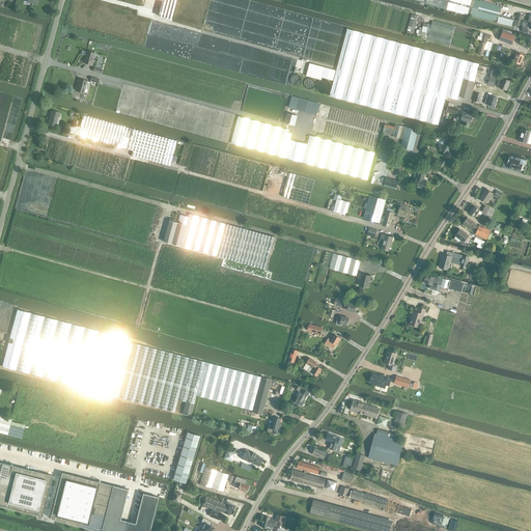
[(161,0),(158,14),(171,17),(175,0),(161,0)]
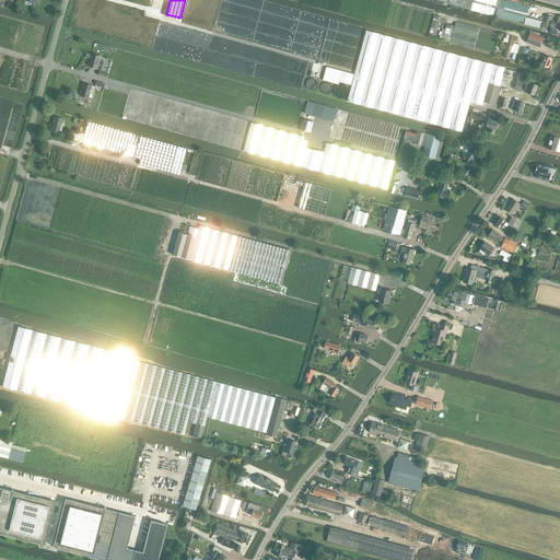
[(448,4),(496,16),(499,0),(435,0),(444,2),(443,4),(448,6),(448,4)]
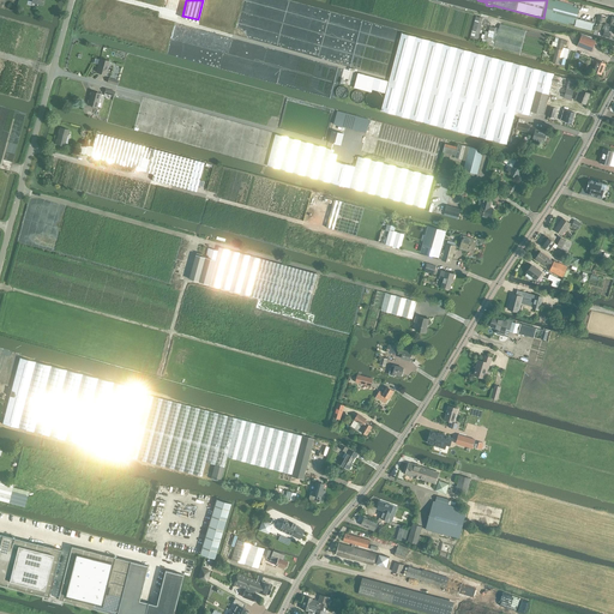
[(573,5),(554,0),(547,0),(543,18),(569,25),(569,23),(576,25),(577,19),(579,8),(573,7),(573,5)]
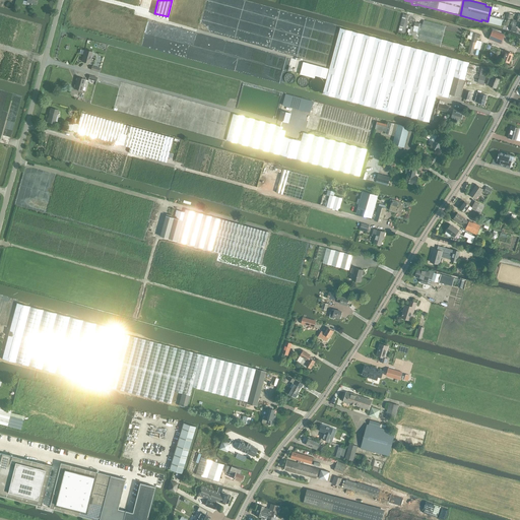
[(180,22),(187,24),(190,17),(186,15),(180,12),(176,21),(179,22),(180,22)]
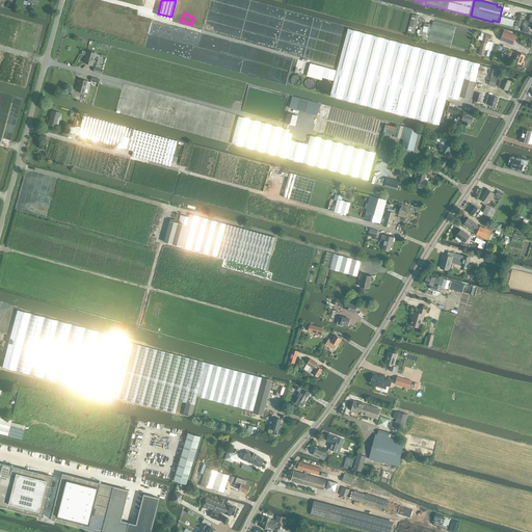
[(419,16),(413,15),(407,34),(414,36),(419,16)]
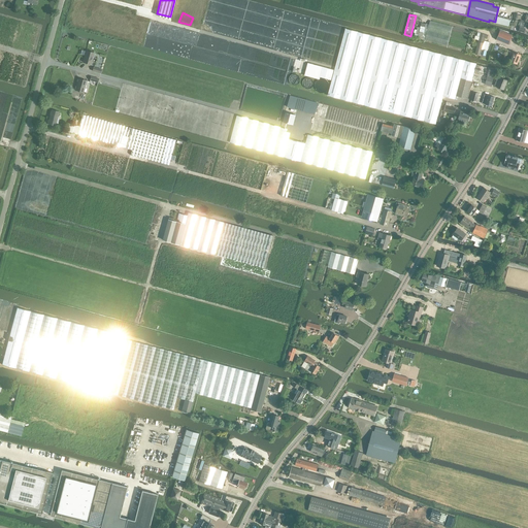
[(509,20),(496,17),(495,22),(494,23),(508,27),(509,20)]
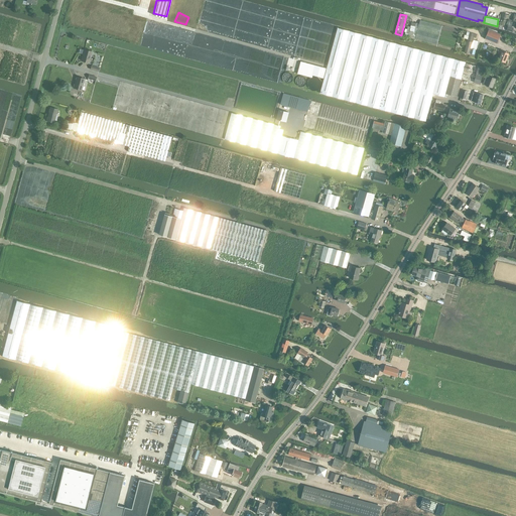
[(404,36),(412,38),(416,23),(412,22),(410,27),(408,26),(407,29),(405,29),(404,31),(406,32),(404,36)]
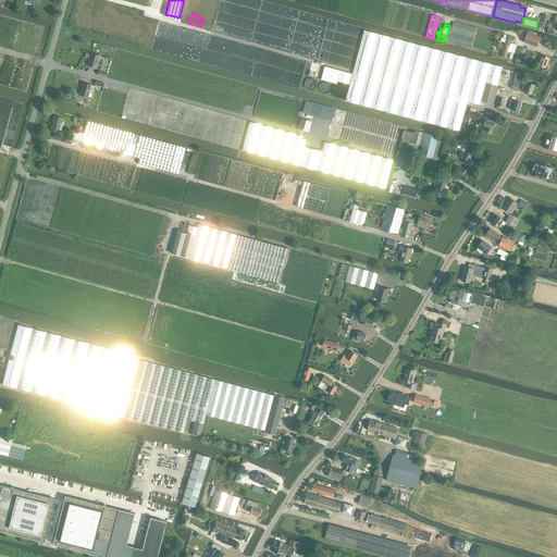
[(523,73),(385,35),(364,29),(346,100),(459,131),(468,101),(480,104),(481,101),(493,104),(498,85),(511,89),(518,90),(523,73)]
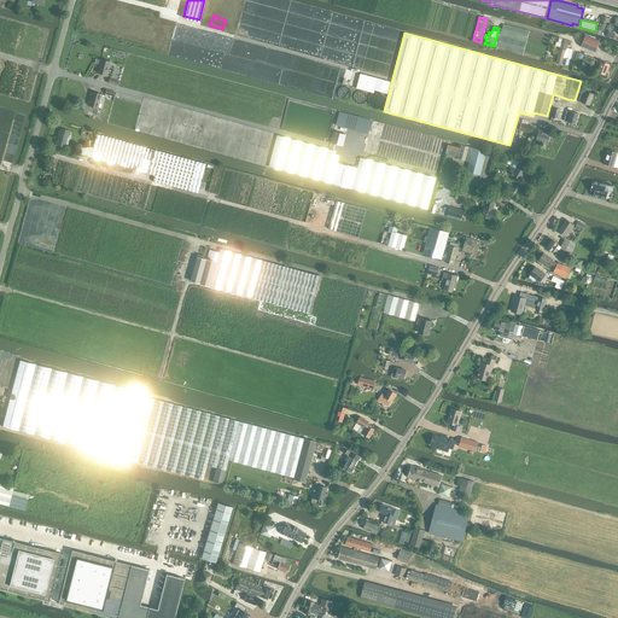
[(582,46),(595,52),(599,41),(586,36),(582,46)]
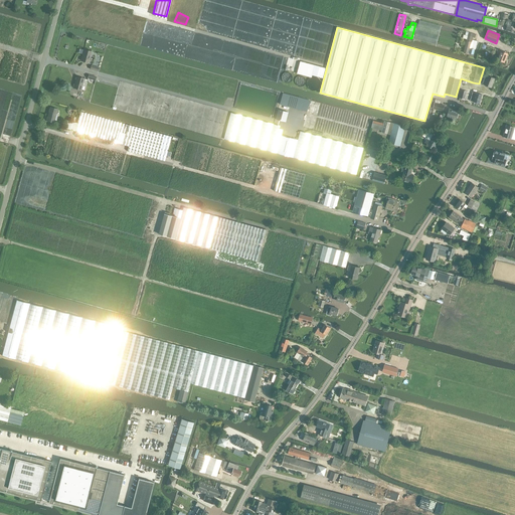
[(464,35),(463,39),(467,40),(464,52),(468,54),(469,53),(470,53),(473,54),(474,49),(475,49),(478,41),(472,40),(473,37),(475,38),(476,34),(472,33),(469,32),(468,36),(464,35)]
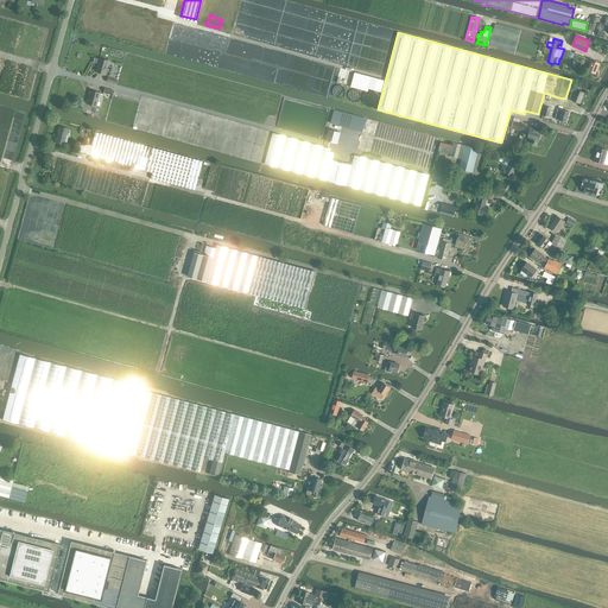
[(95,71),(105,74),(108,61),(99,58),(95,71)]
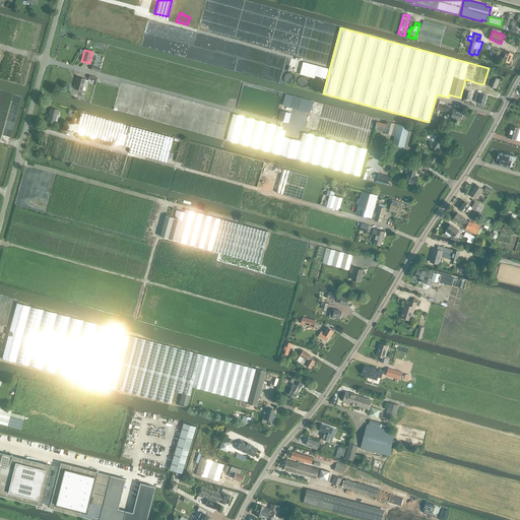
[(509,63),(513,54),(506,52),(502,50),(501,54),(505,55),(503,60),(509,63)]
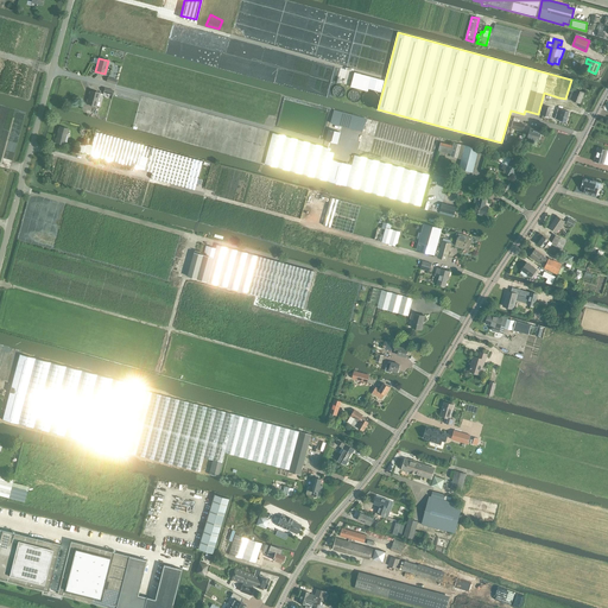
[(355,73),(350,87),(367,92),(368,88),(371,77),(355,73)]
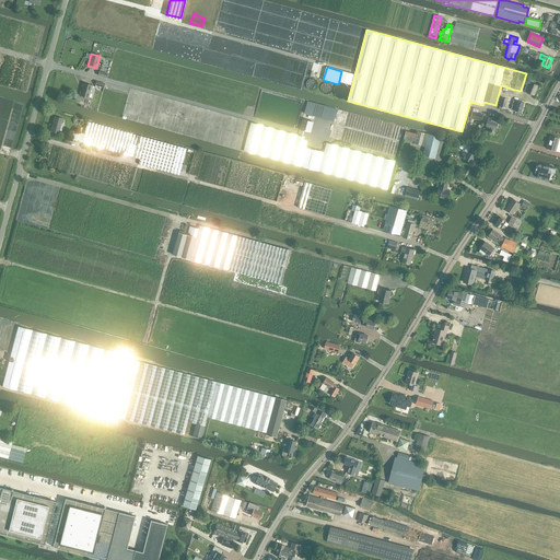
[(341,71),(339,81),(351,84),(354,73),(341,70),(341,71)]
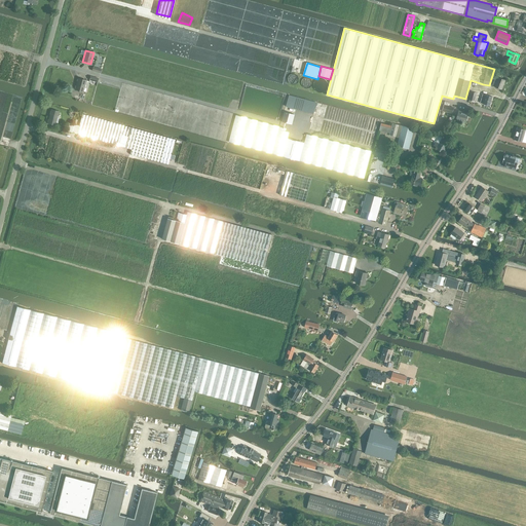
[(299,79),(298,78),(298,77),(297,76),(296,74),(294,74),(293,74),(292,74),(291,75),(290,75),(289,77),(288,78),(288,79),(288,81),(289,82),(290,83),(291,84),(293,84),(295,84),(296,84),(297,83),(298,82),(298,81),(299,79)]
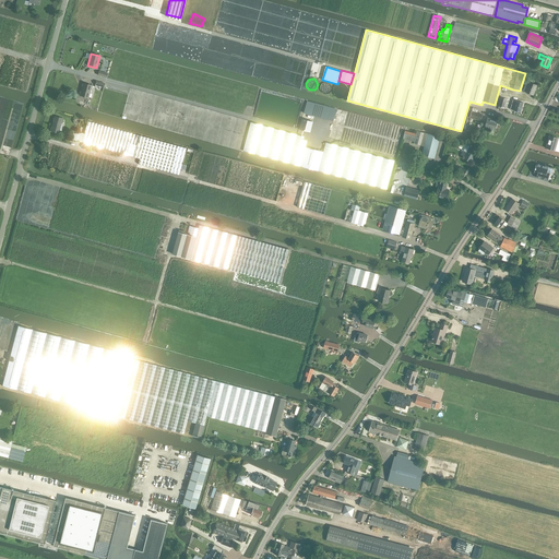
[(527,82),(523,91),(533,94),(536,85),(527,82)]
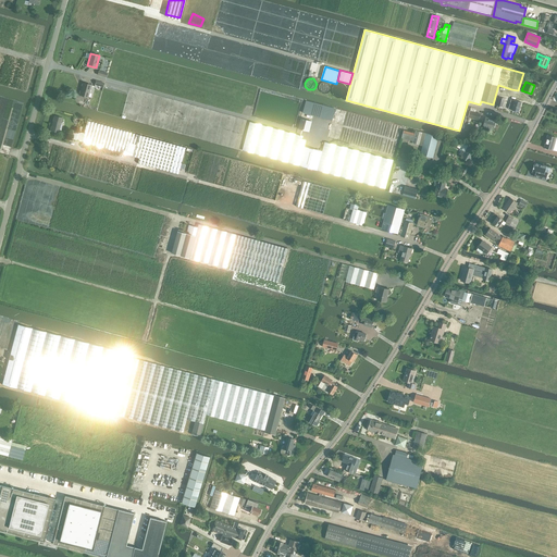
[(79,95),(88,97),(91,85),(83,83),(79,95)]
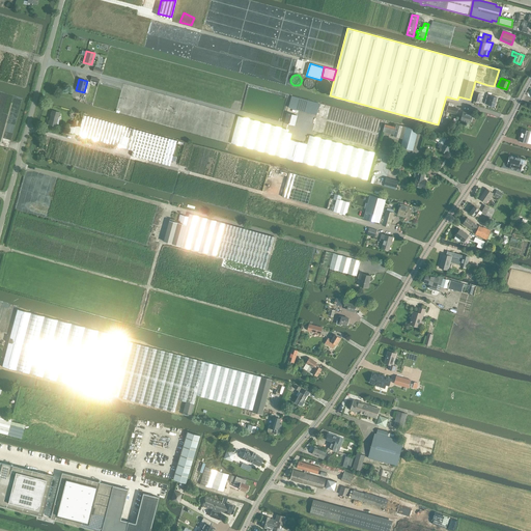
[(315,84),(315,82),(314,81),(314,80),(312,79),(310,79),(309,79),(308,79),(307,79),(306,80),(305,82),(305,83),(305,84),(305,86),(306,87),(307,88),(308,89),(309,89),(311,89),(312,88),(313,88),(314,87),(314,86),(315,84)]
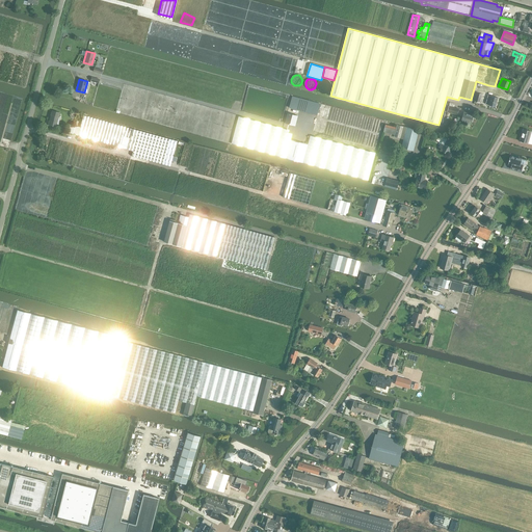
[(330,86),(330,85),(330,84),(329,82),(328,81),(327,80),(325,80),(324,80),(323,80),(322,80),(321,80),(320,81),(319,82),(318,83),(318,85),(318,86),(318,87),(318,88),(318,89),(319,90),(320,91),(321,92),(322,92),(323,92),(325,92),(326,92),(327,92),(328,91),(329,90),(330,89),(330,87),(330,86)]
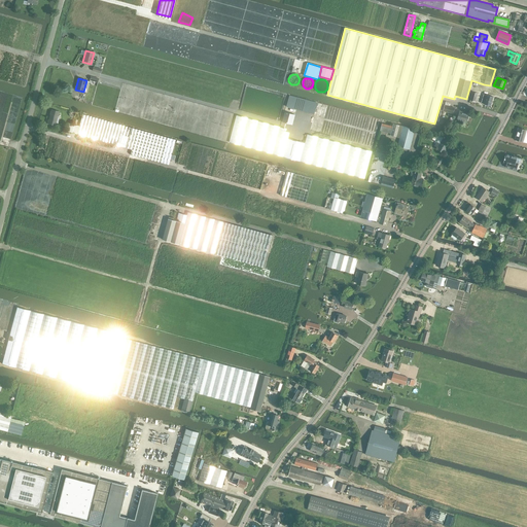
[(484,94),(482,103),(491,106),(493,97),(484,94)]
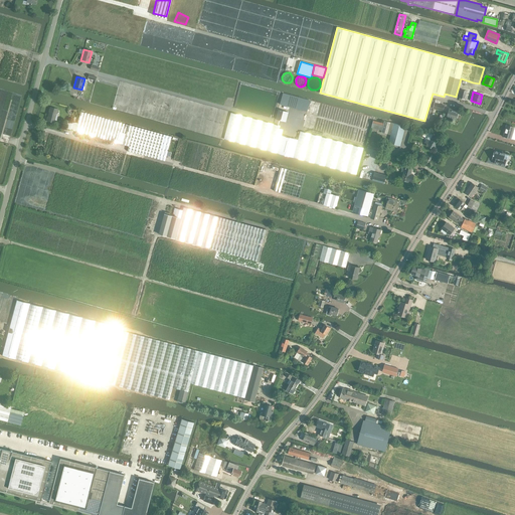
[(365,144),(372,117),(338,108),(283,94),(280,106),(307,113),(303,127),(365,144)]
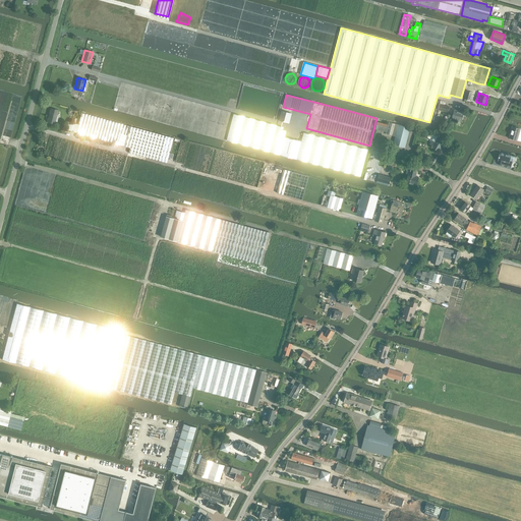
[(440,104),(438,109),(448,112),(450,107),(440,104)]
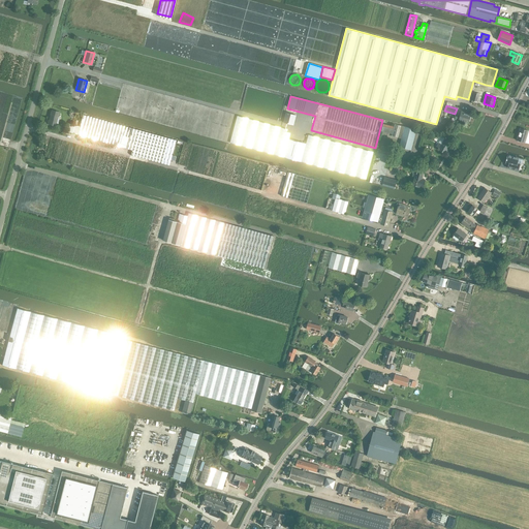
[(49,124),(56,126),(59,112),(52,111),(49,124)]
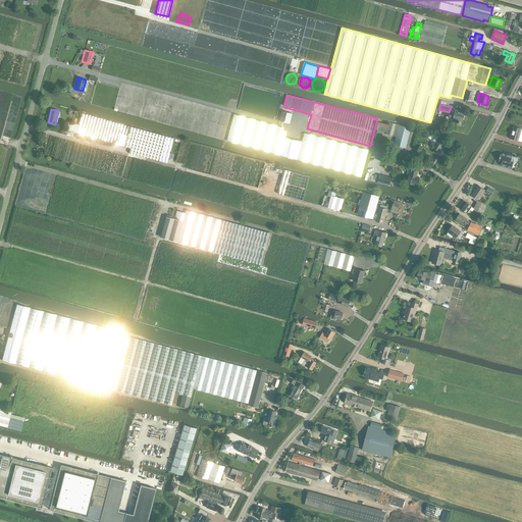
[(462,121),(464,114),(459,112),(460,111),(455,110),(454,113),(452,112),(451,116),(453,117),(453,118),(462,121)]
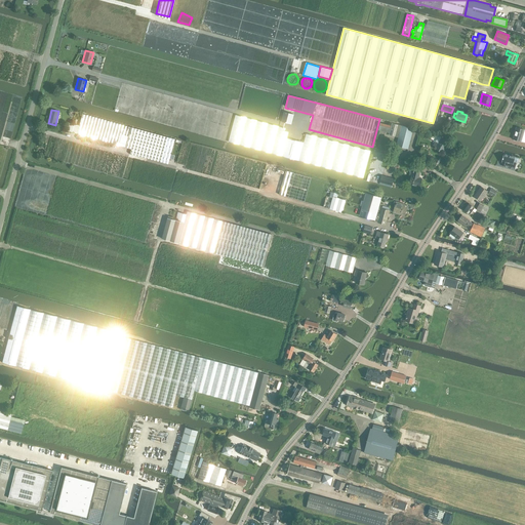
[(293,114),(284,112),(281,121),(291,124),(293,114)]
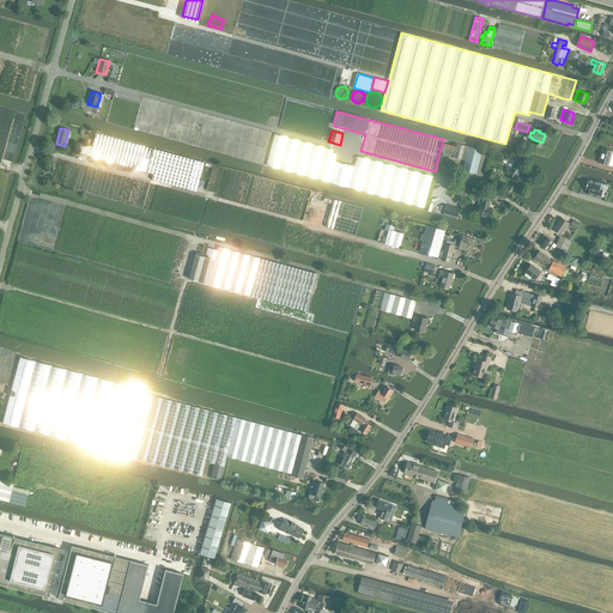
[(153,174),(152,178),(196,192),(204,163),(96,133),(90,156),(153,174)]
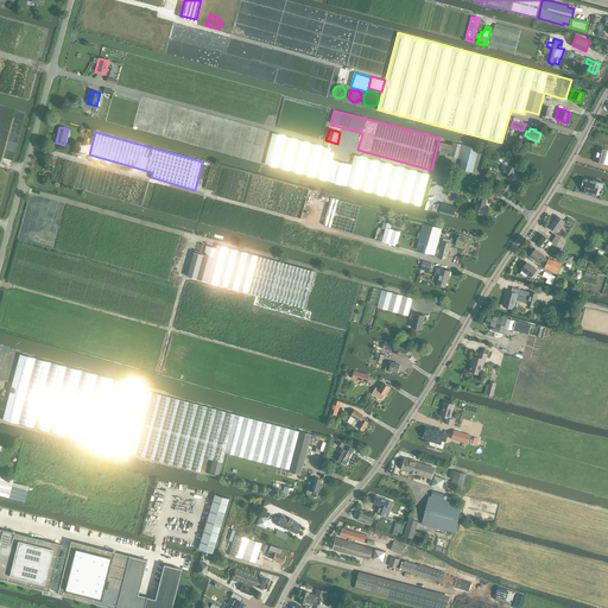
[(265,164),(399,200),(420,206),(429,175),(354,154),(352,165),(333,160),(335,150),(273,133),(265,164)]
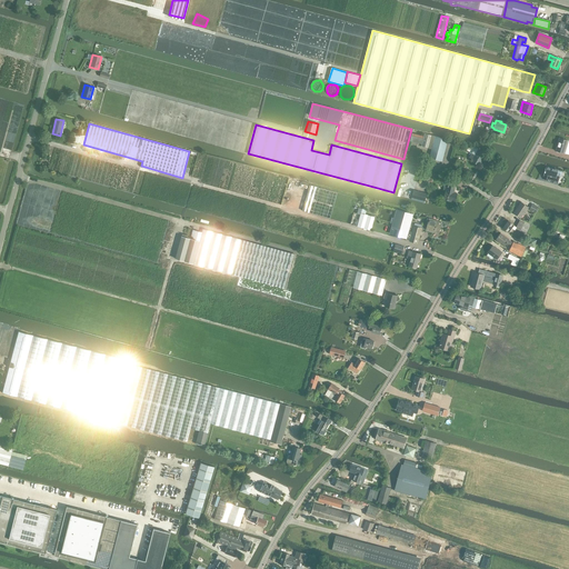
[(8,131),(5,148),(13,149),(17,132),(8,131)]
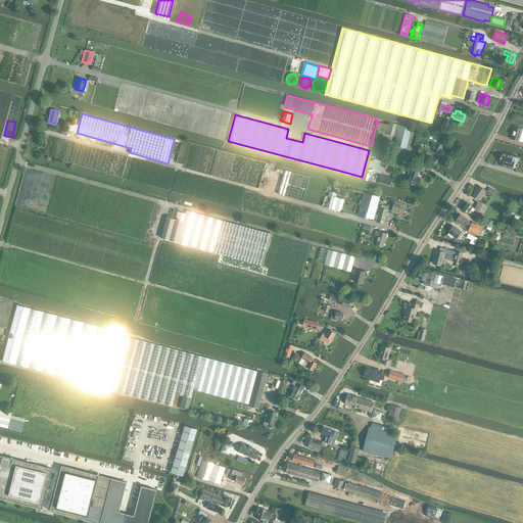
[(379,123),(377,130),(388,133),(390,126),(379,123)]
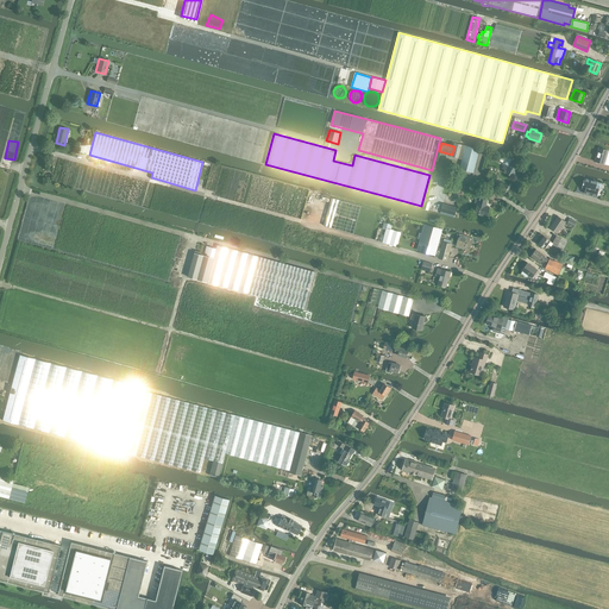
[(466,145),(459,169),(473,173),(479,149),(466,145)]
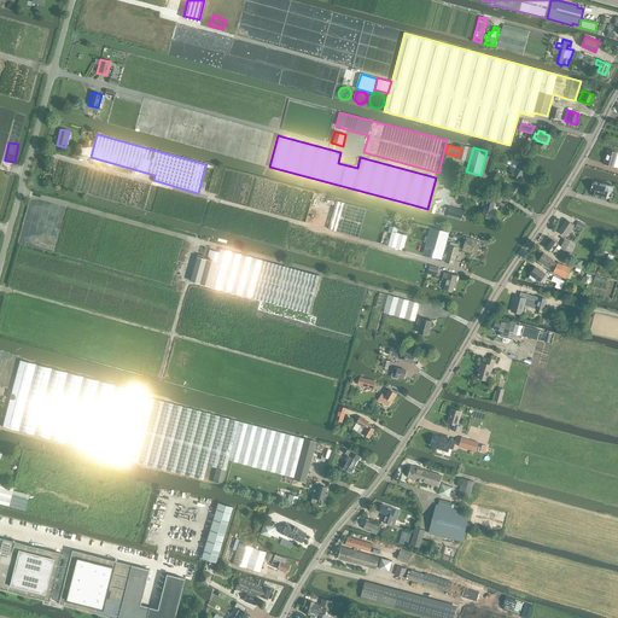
[(607,150),(604,164),(613,167),(617,153),(607,150)]
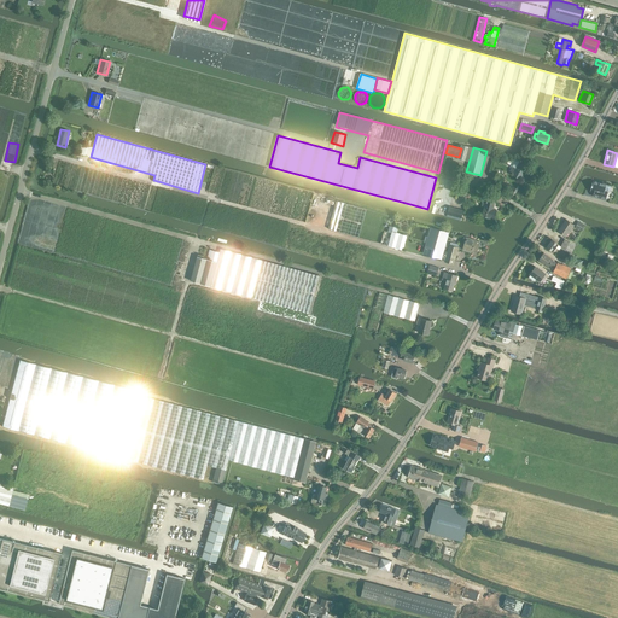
[(517,161),(512,167),(509,170),(513,173),(512,174),(520,180),(528,167),(519,162),(522,159),(514,156),(513,158),(517,161)]
